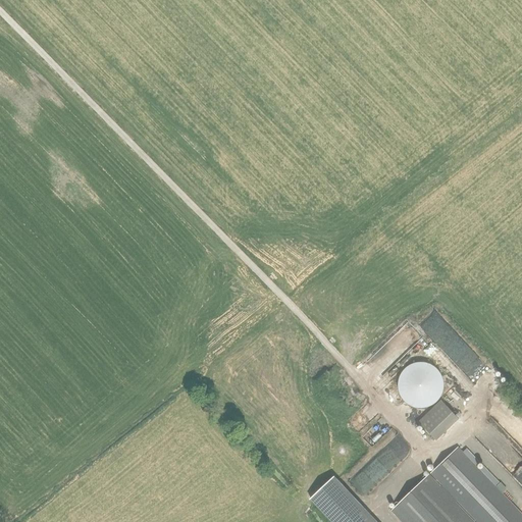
[(400,398),(404,403),(405,404),(409,407),(412,408),(416,409),(420,410),(424,409),(427,408),(431,407),(434,404),(437,402),(439,398),(441,395),(442,390),(442,386),(442,382),(441,379),(439,375),(437,372),(434,369),(431,367),(427,365),(424,364),(420,364),(416,364),(412,365),(409,367),(405,369),(403,372),(400,375),(399,379),(398,382),(398,386),(398,390),(399,395),(400,398)]
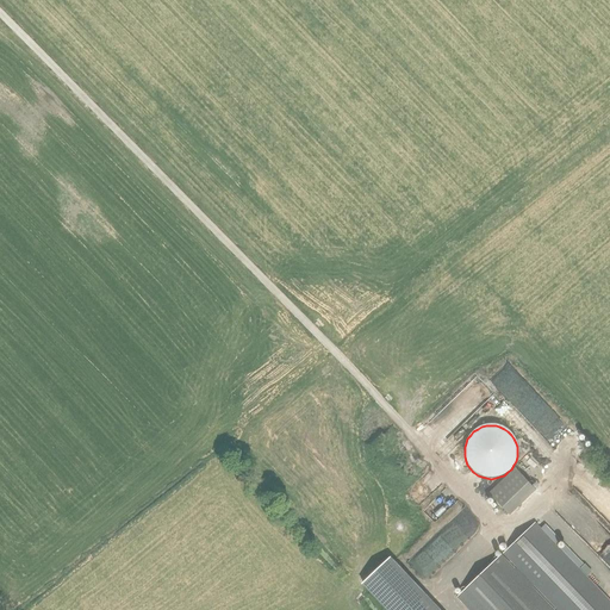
[(510,516),(536,490),(515,468),(489,493),(510,516)]
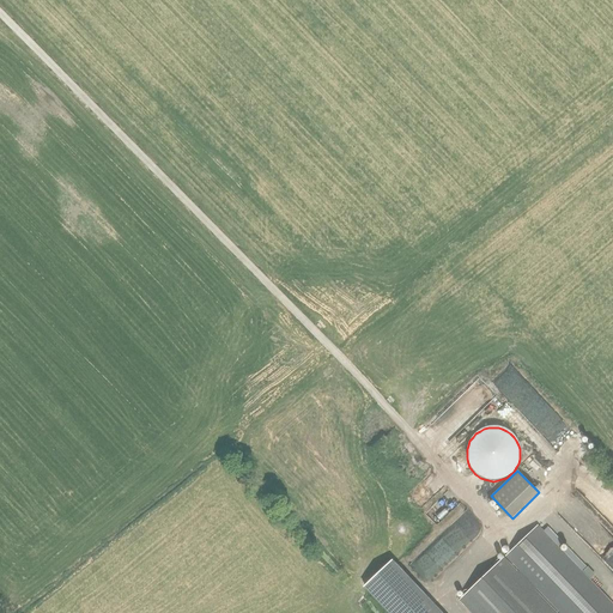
[(612,612),(612,602),(539,526),(505,557),(559,612),(612,612)]
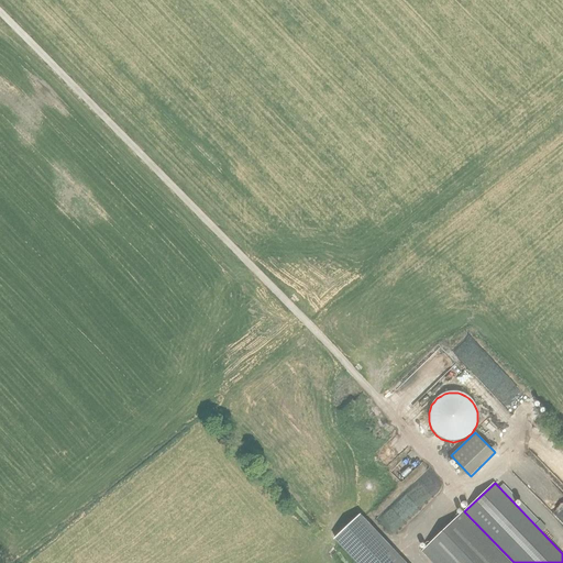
[(508,562),(462,514),(422,552),(432,562),(508,562)]
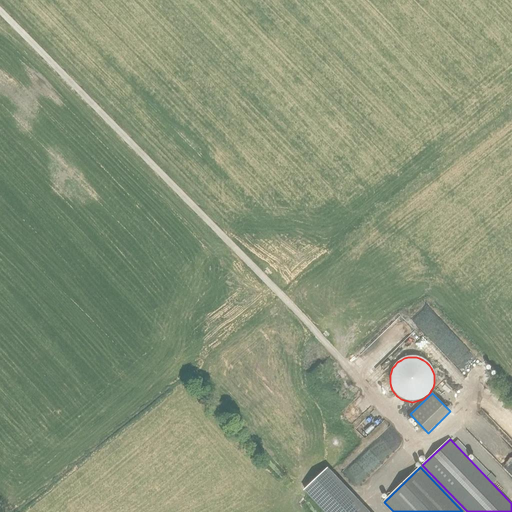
[(369,511),(328,468),(304,491),(324,511),(369,511)]
